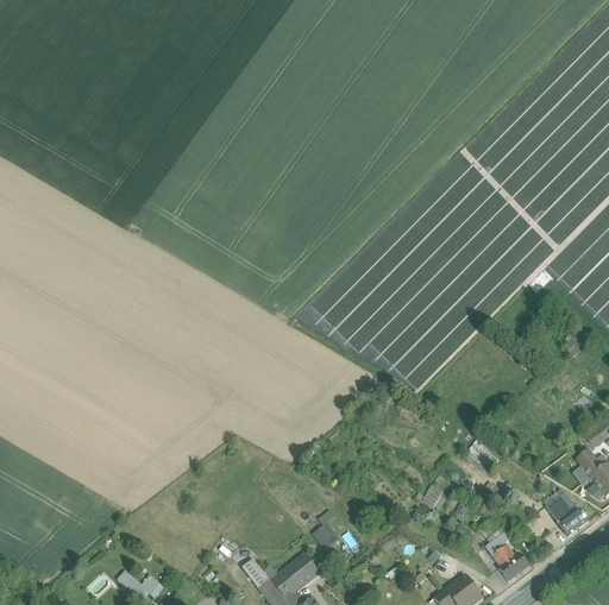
[(573,355),(584,346),(582,344),(589,338),(581,331),(564,345),(573,355)]
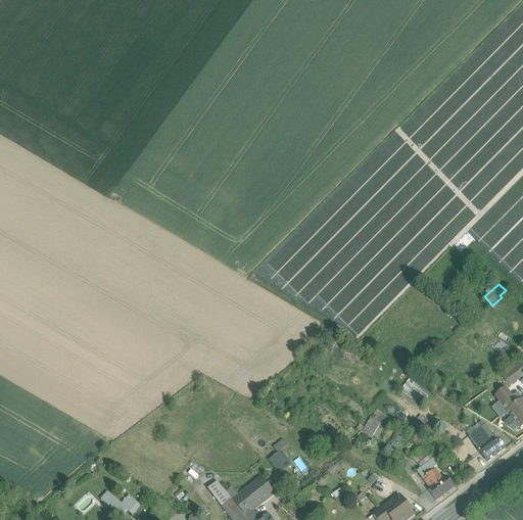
[(510,383),(522,373),(522,358),(521,357),(501,372),(506,380),(510,383)]
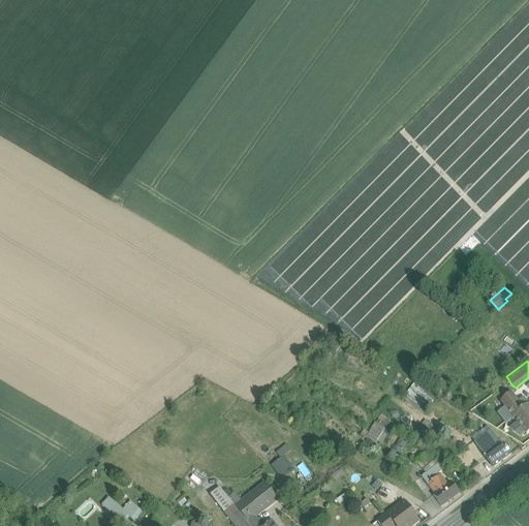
[(413,381),(402,396),(424,411),(435,397),(413,381)]
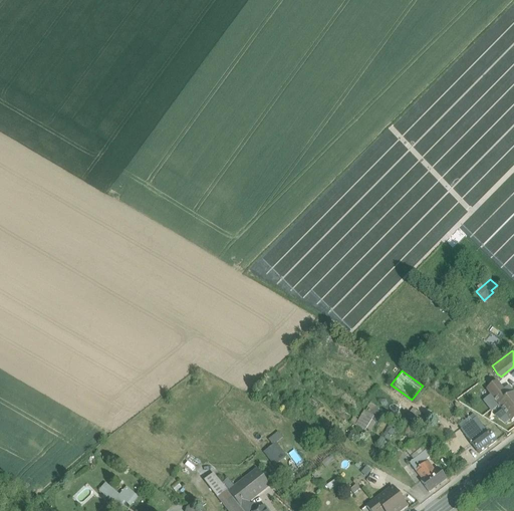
[(468,370),(464,373),(470,381),(474,378),(468,370)]
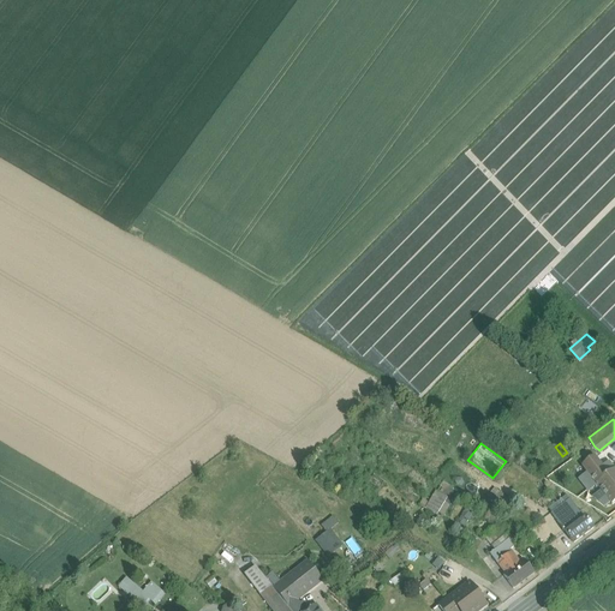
[(597,480),(611,501),(614,498),(614,468),(614,467),(608,472),(595,454),(585,461),(598,479),(597,480)]
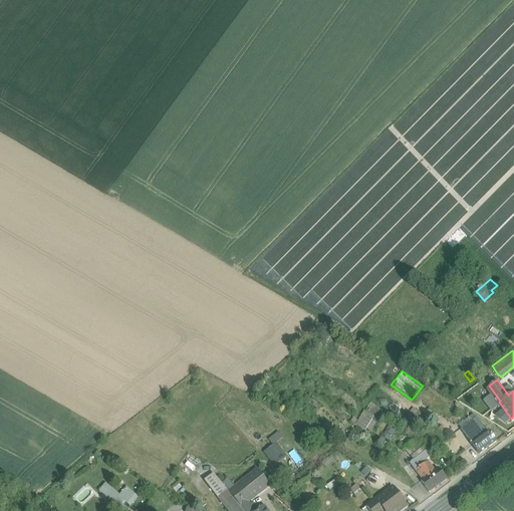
[(404,421),(409,411),(399,405),(394,415),(404,421)]
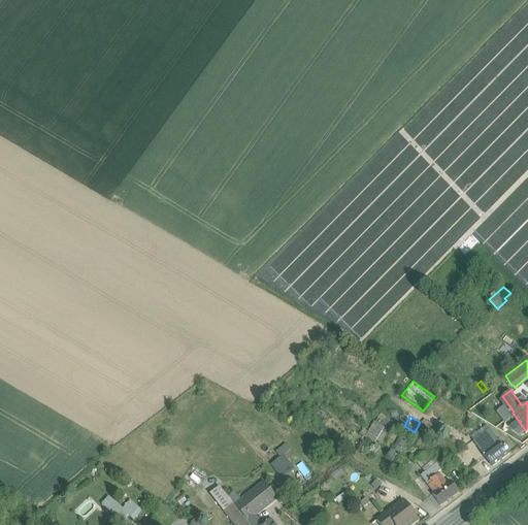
[(415,432),(427,439),(435,426),(423,418),(420,422),(415,432)]
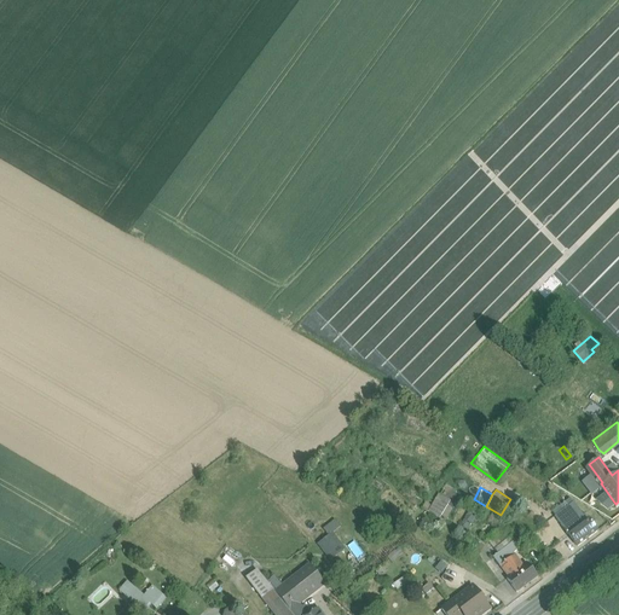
[(427,511),(440,518),(450,502),(438,494),(427,511)]
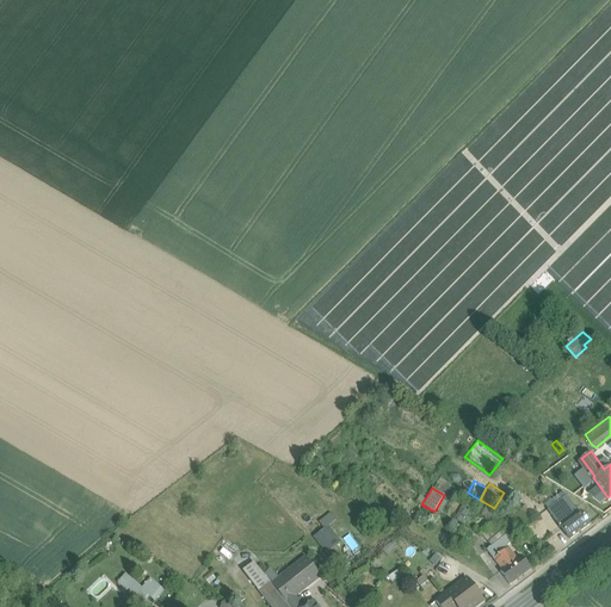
[(556,501),(556,502),(561,499),(566,495),(562,489),(553,496),(556,501)]
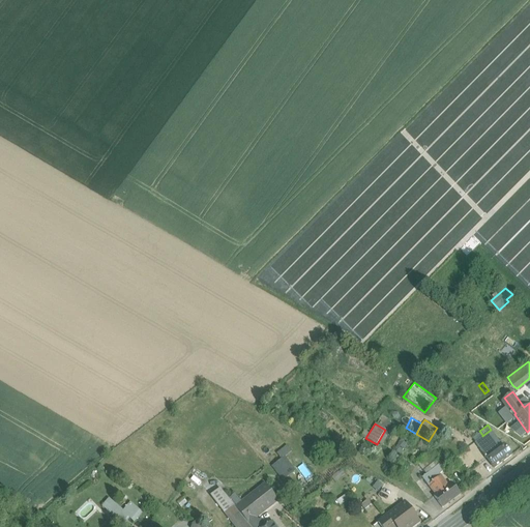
[(486,438),(478,444),(495,466),(511,452),(503,442),(502,443),(491,430),(487,433),(492,441),(489,442),(486,438)]
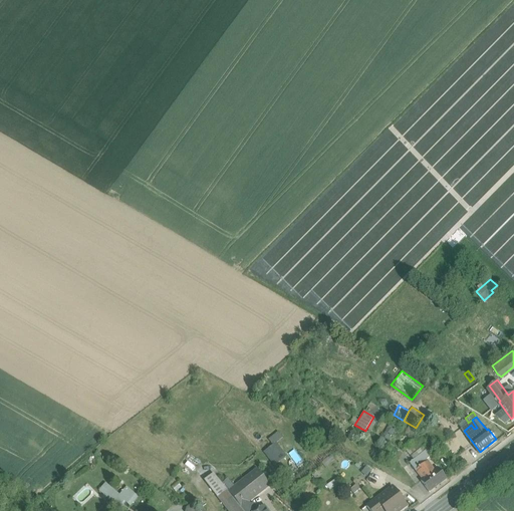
[(390,440),(401,424),(393,419),(382,434),(390,440)]
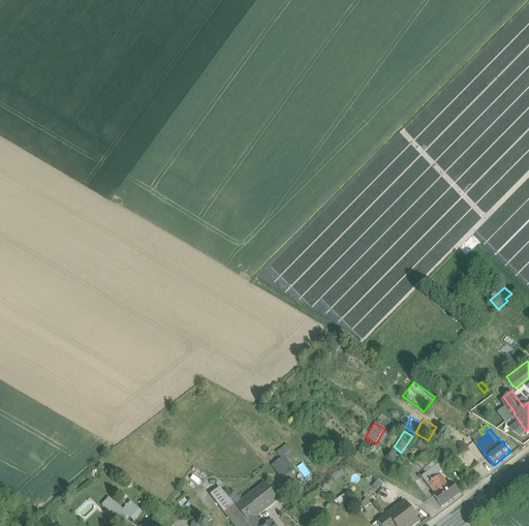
[(486,432),(481,435),(485,437),(488,441),(491,440),(486,432)]
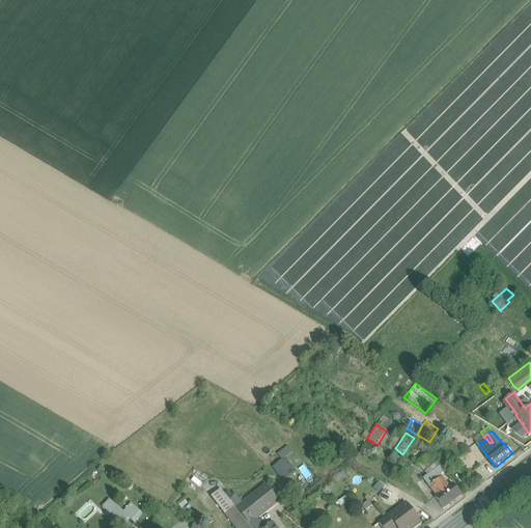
[(479,445),(486,439),(483,437),(483,436),(476,441),(479,445)]
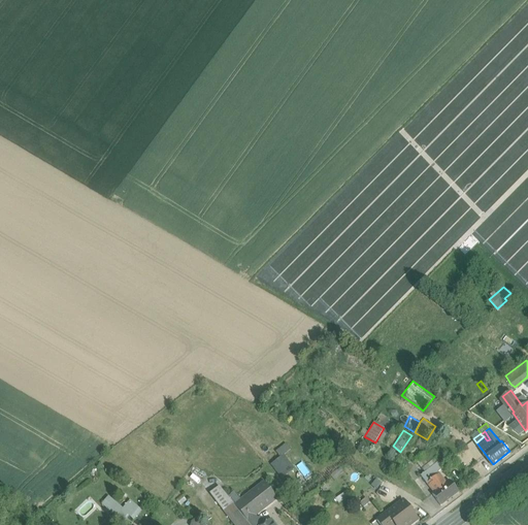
[(276,449),(282,455),(291,447),(287,440),(276,449)]
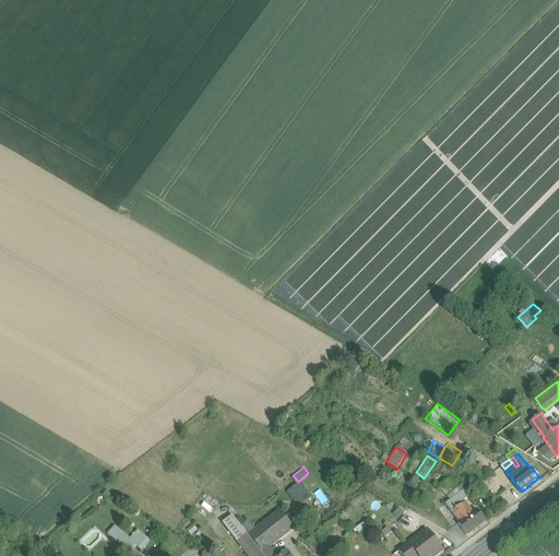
[(411,497),(423,481),(416,476),(404,493),(411,497)]
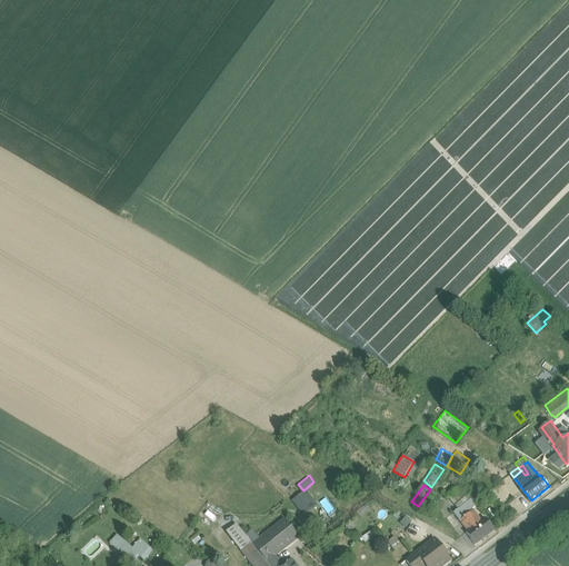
[(455,504),(458,507),(467,500),(472,507),(478,503),(470,493),(455,504)]
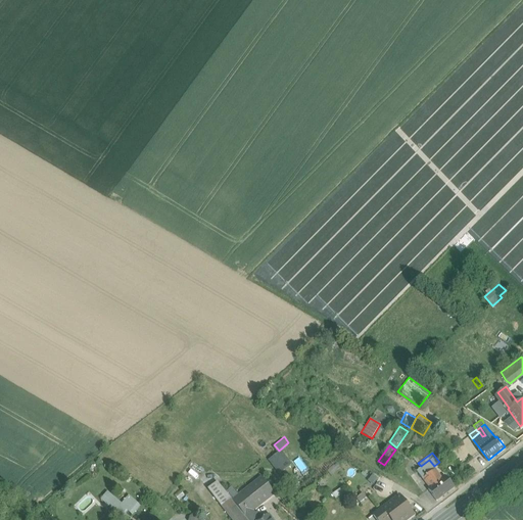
[(428,487),(437,499),(455,485),(445,474),(442,477),(434,466),(429,460),(421,466),(417,469),(430,486),(428,487)]
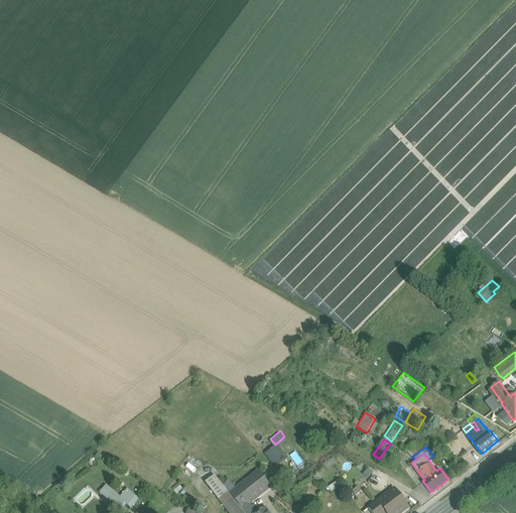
[(368,466),(365,472),(370,475),(373,469),(368,466)]
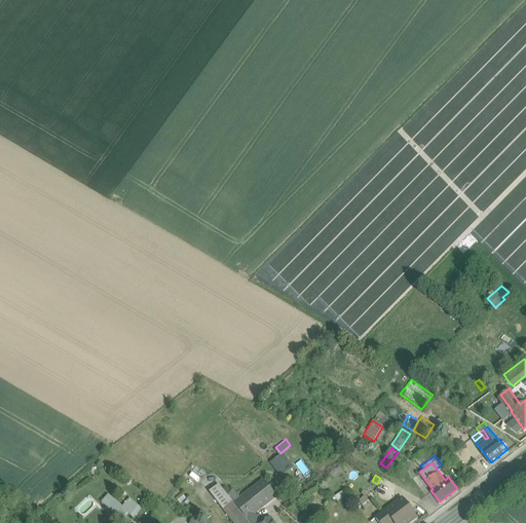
[(252,489),(263,502),(275,493),(265,479),(252,489)]
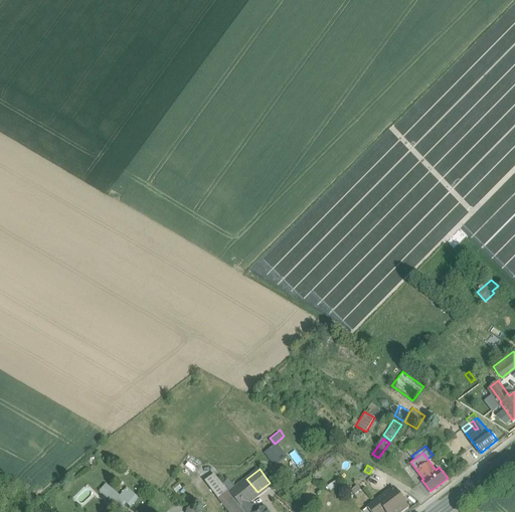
[(217,496),(227,489),(214,473),(205,479),(217,496)]
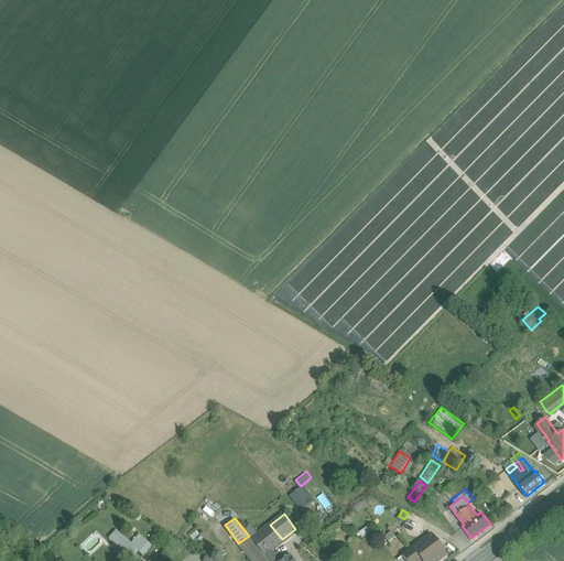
[(270,525),(260,532),(271,547),(271,548),(282,539),(270,525)]
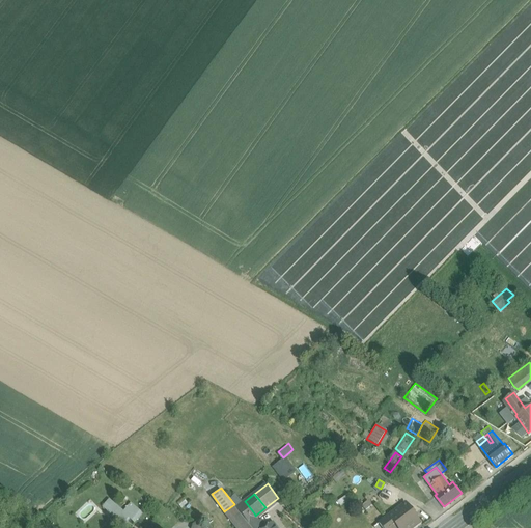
[(105,506),(118,517),(124,508),(112,498),(105,506)]
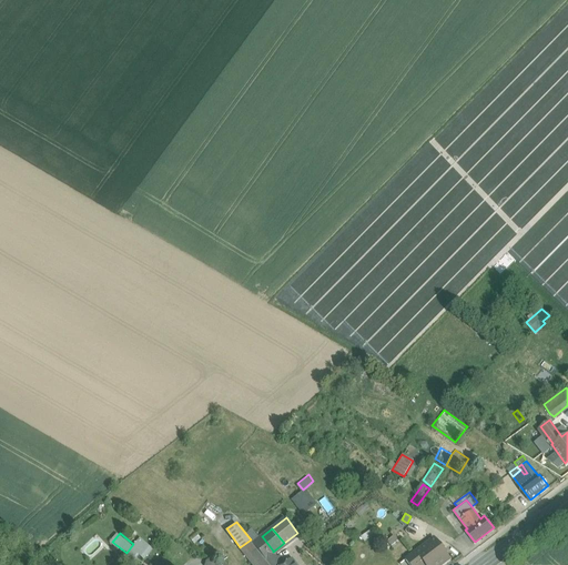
[(265,557),(273,551),(262,536),(260,534),(252,541),(265,557)]
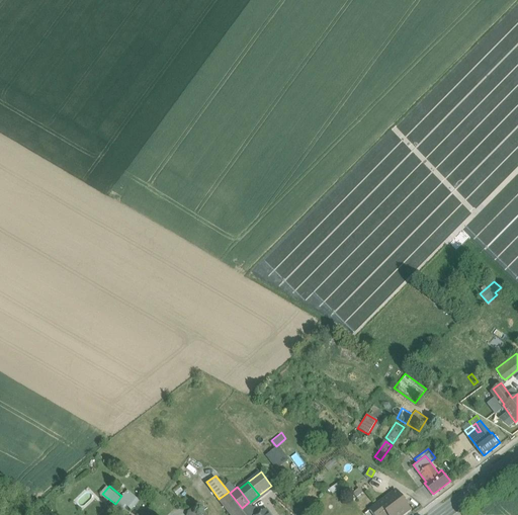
[(121,496),(115,504),(121,510),(126,503),(131,506),(138,498),(127,490),(121,496)]
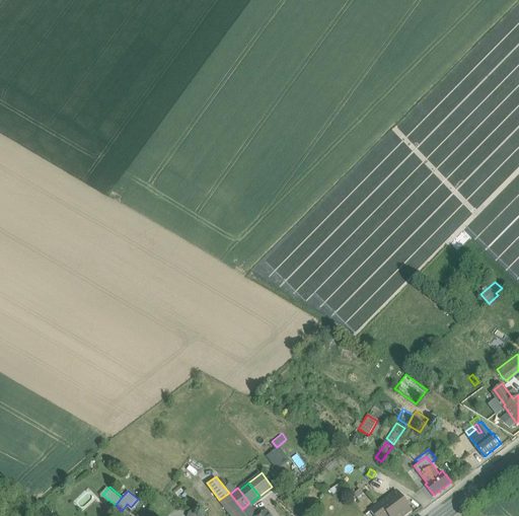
[(388,495),(370,508),(375,515),(385,515),(388,514),(389,515),(400,515),(411,508),(398,491),(390,498),(388,495)]
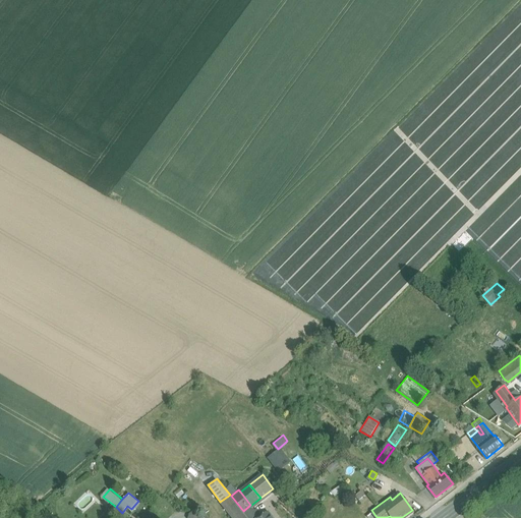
[(233,517),(248,517),(243,511),(231,496),(230,495),(220,502),(233,517)]
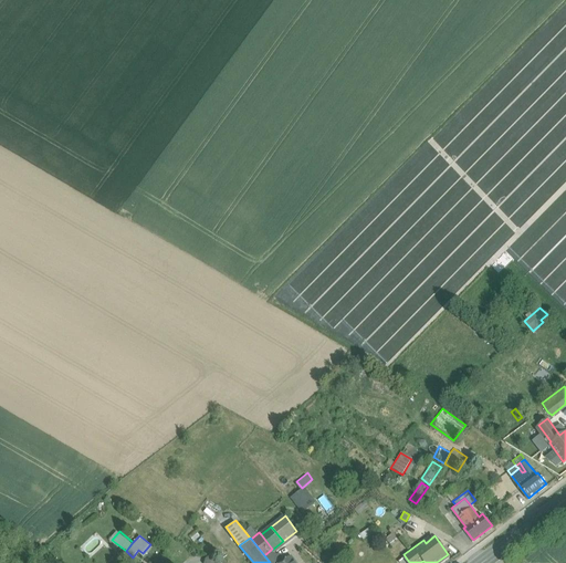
[(270,562),(278,555),(272,550),(272,549),(264,555),(270,562)]
